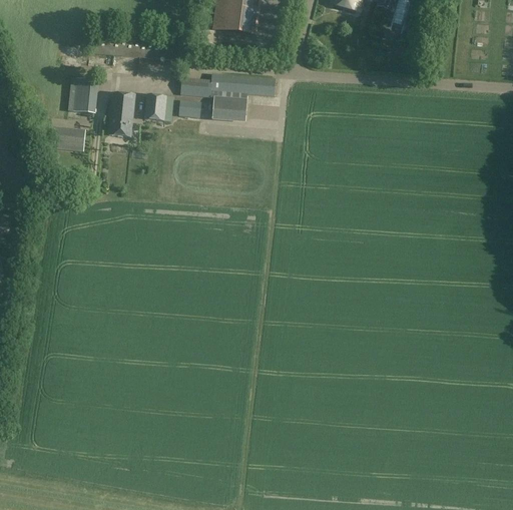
[(217,0),(213,27),(255,33),(260,0),(217,0)]
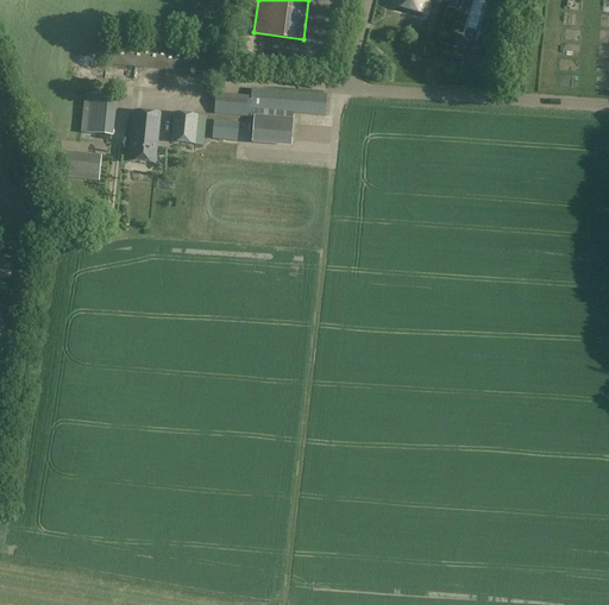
[(393,0),(393,2),(425,11),(427,0),(393,0)]
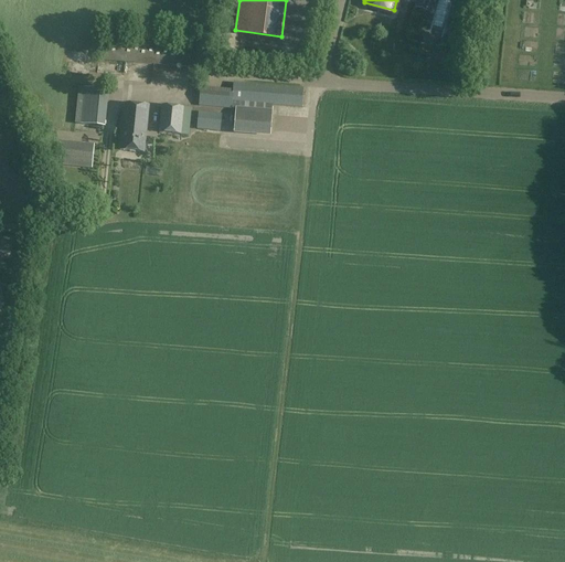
[(104,36),(103,59),(190,65),(192,41),(188,41),(188,43),(104,36)]
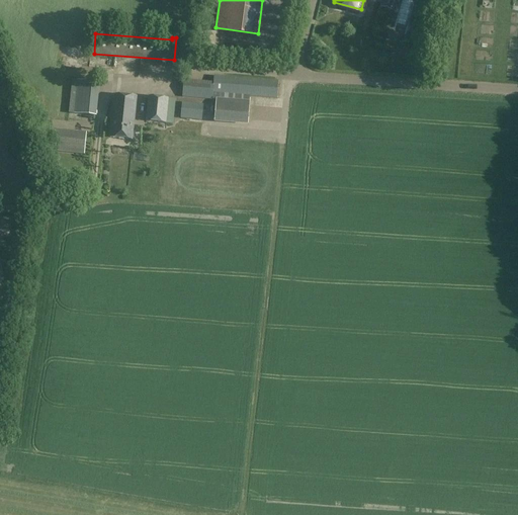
[(193,73),(193,79),(184,78),(182,95),(212,98),(213,92),(218,92),(218,97),(217,96),(214,116),(248,118),(249,99),(249,94),(277,96),(278,79),(214,74),(213,76),(213,81),(207,80),(207,75),(193,73)]
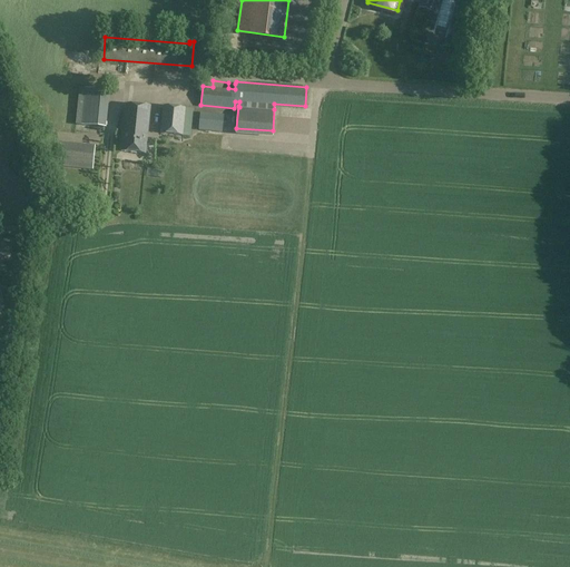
[(79,86),(76,123),(106,126),(110,89),(85,86),(85,87),(79,86)]
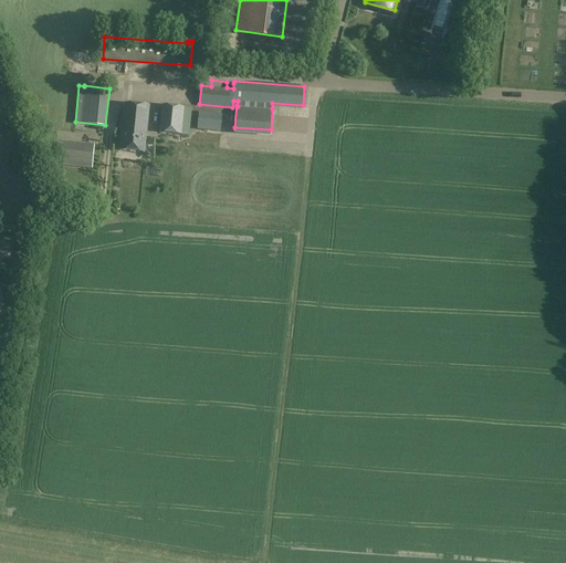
[(125,102),(121,147),(145,150),(149,104),(125,102)]
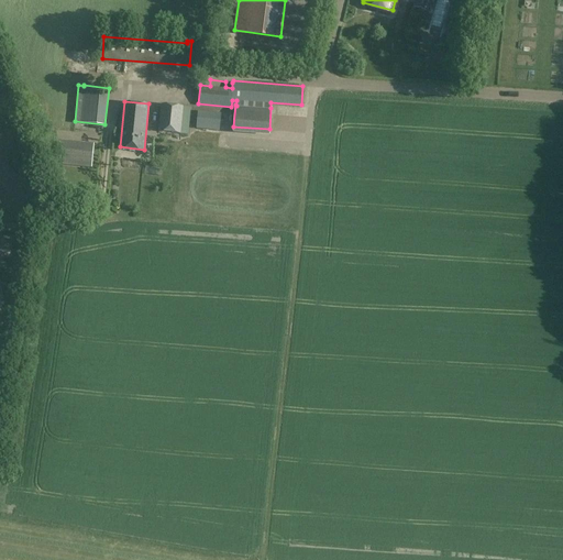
[(180,132),(184,106),(184,105),(161,102),(158,130),(180,132)]
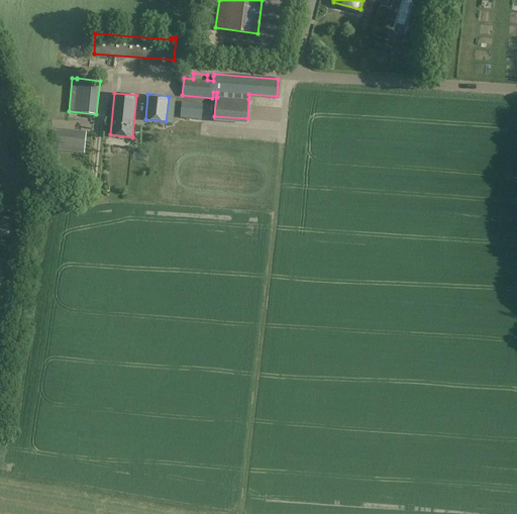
[(169,97),(166,121),(173,122),(176,97),(169,97)]
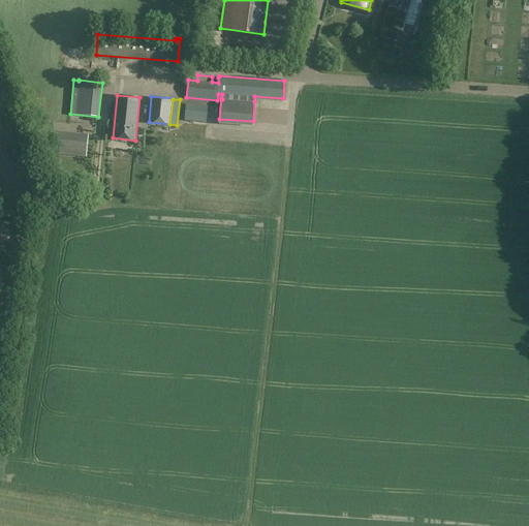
[(186,102),(185,118),(206,120),(208,104),(186,102)]
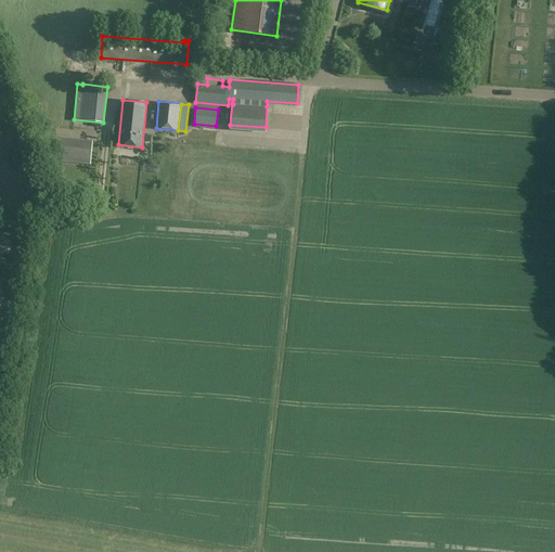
[(88,161),(90,138),(48,133),(46,155),(88,161)]
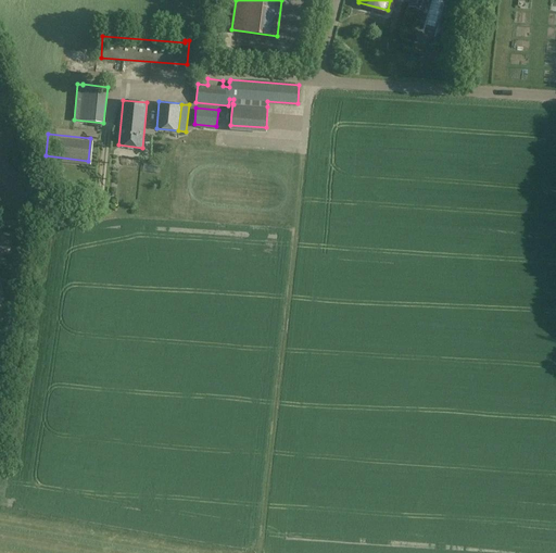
[(5,314),(0,315),(0,344),(10,343),(5,314)]
